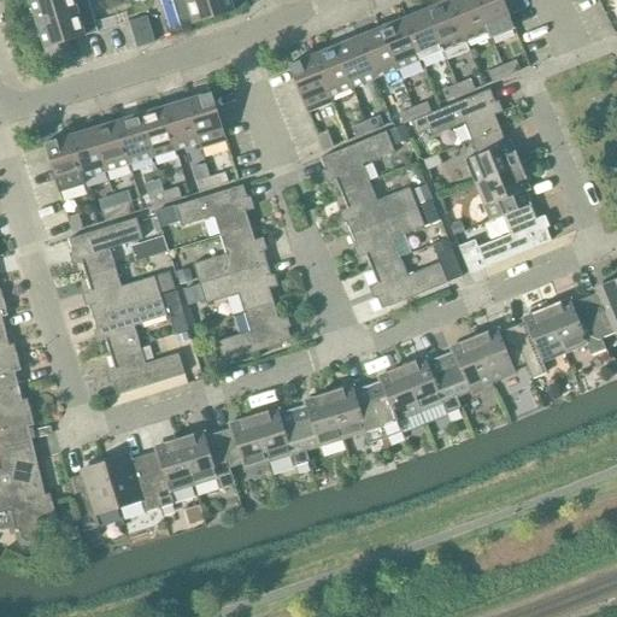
[(30,0),(37,24),(90,7),(88,0),(30,0)]
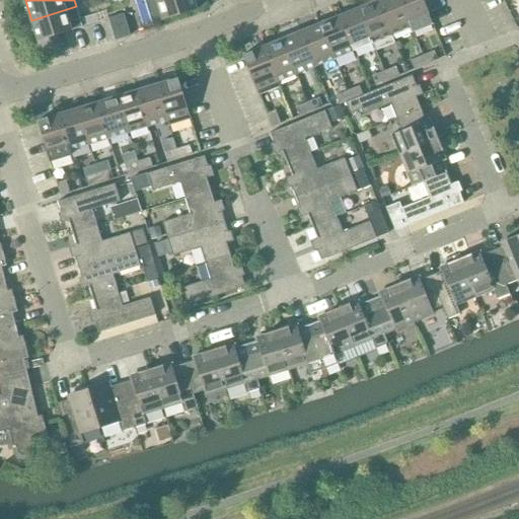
[(194,0),(153,0),(146,2),(152,23),(197,9),(194,0)]
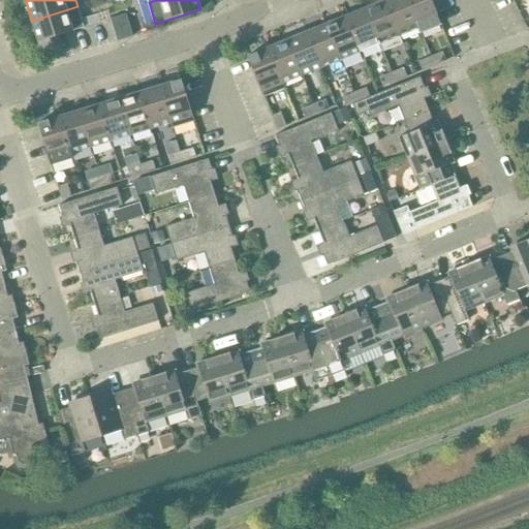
[(385,0),(366,8),(380,43),(383,52),(402,44),(399,36),(400,36),(385,0)]
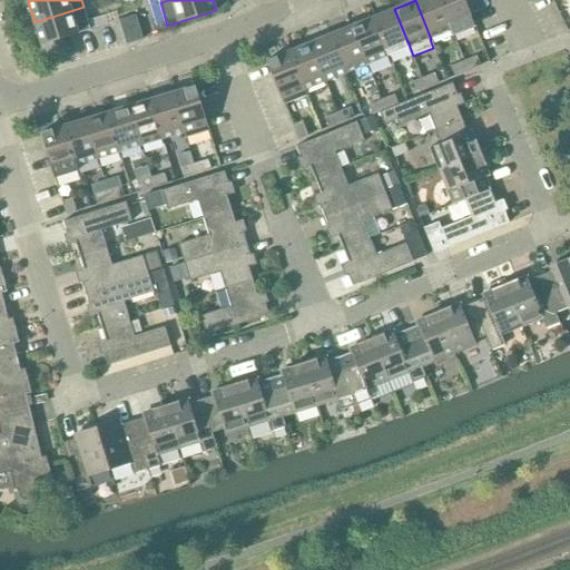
[(431,39),(451,30),(452,30),(439,0),(415,0),(431,39)]
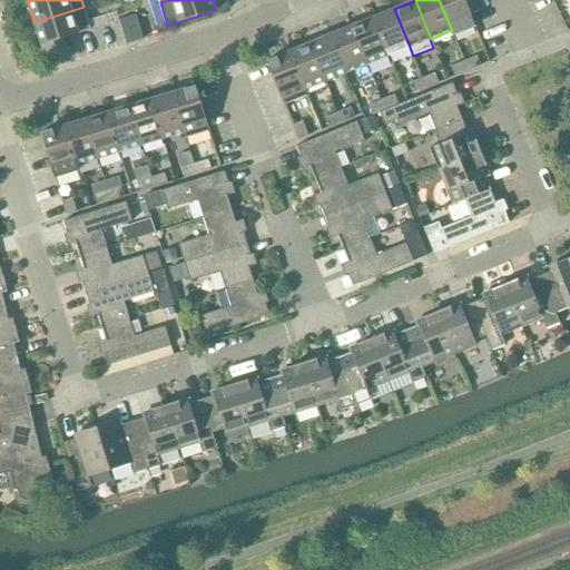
[(475,27),(475,25),(464,0),(439,0),(452,30),(451,30),(453,36),(475,27)]
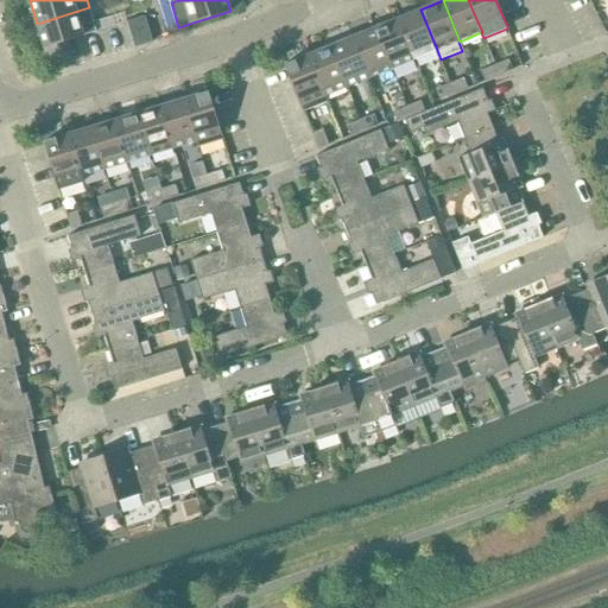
[(37,24),(44,48),(96,32),(89,7),(37,24)]
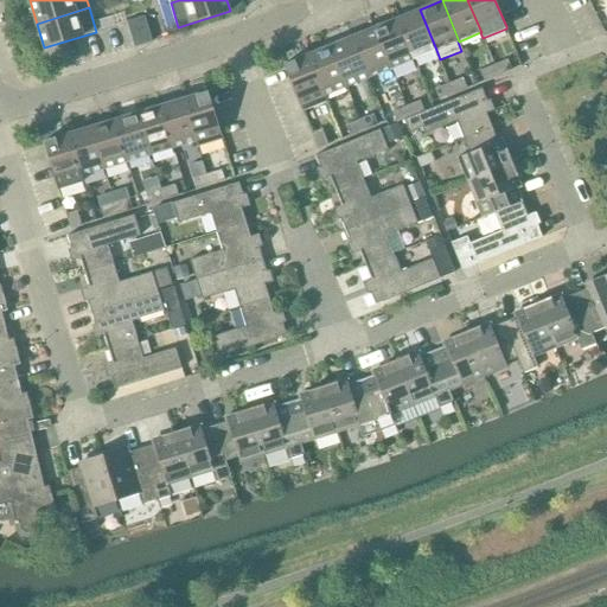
[(414,59),(436,50),(420,10),(397,19),(414,59)]
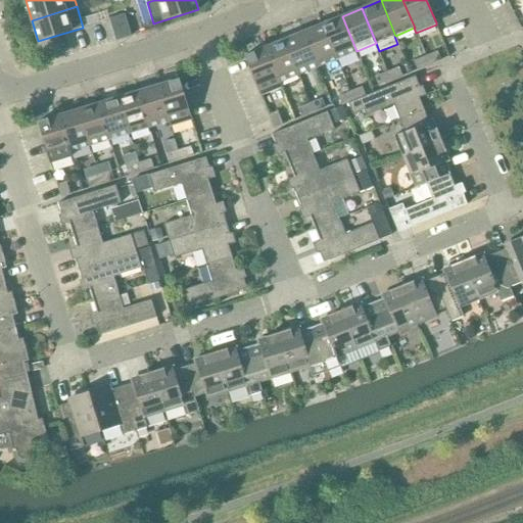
[(116,41),(132,36),(125,14),(109,18),(116,41)]
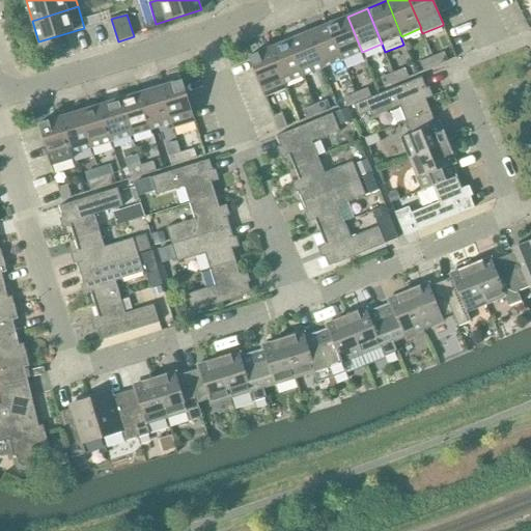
[(342,60),(362,52),(347,17),(328,24),(342,60)]
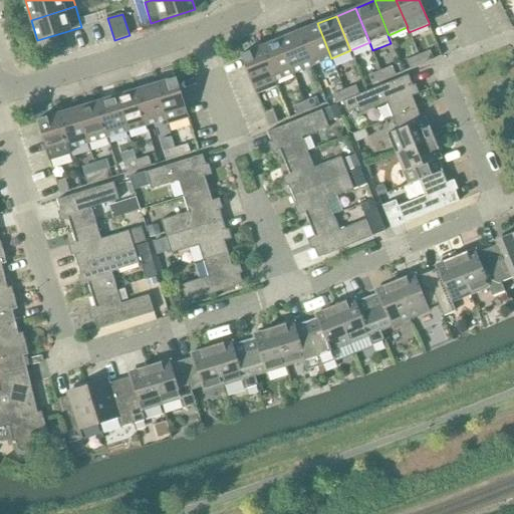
[(312,65),(331,58),(317,23),(298,31),(312,65)]
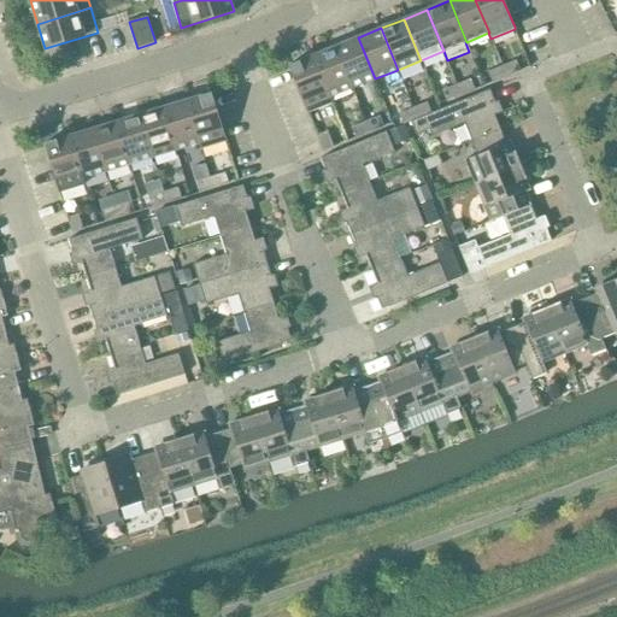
[(352,88),(375,78),(358,37),(335,47),(352,88)]
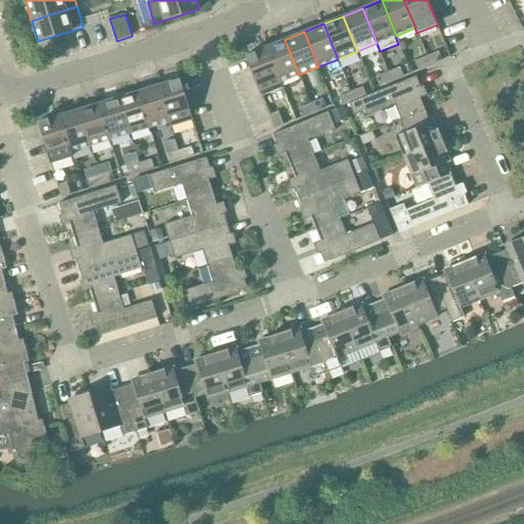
[(280,83),(299,75),(285,40),(265,48),(279,83),(280,83)]
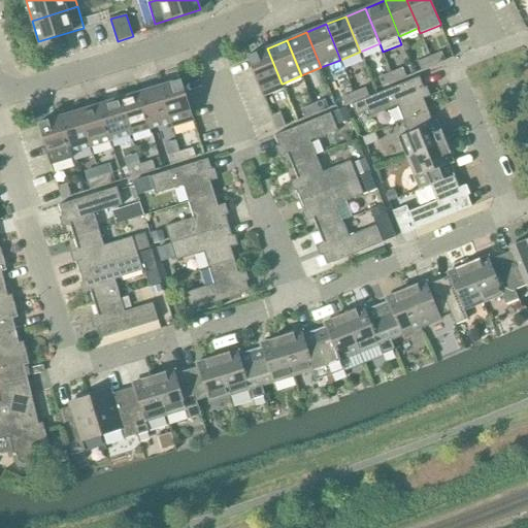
[(246,56),(263,96),(284,88),(283,84),(282,84),(267,48),(246,56)]
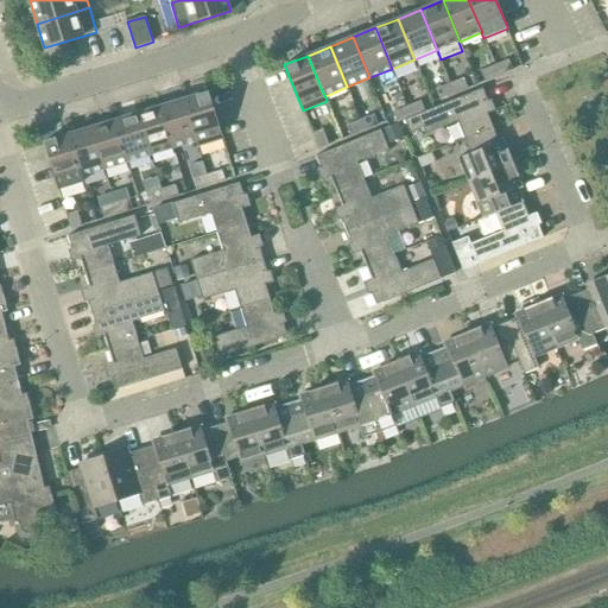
[(508,61),(495,65),(500,76),(513,71),(508,61)]
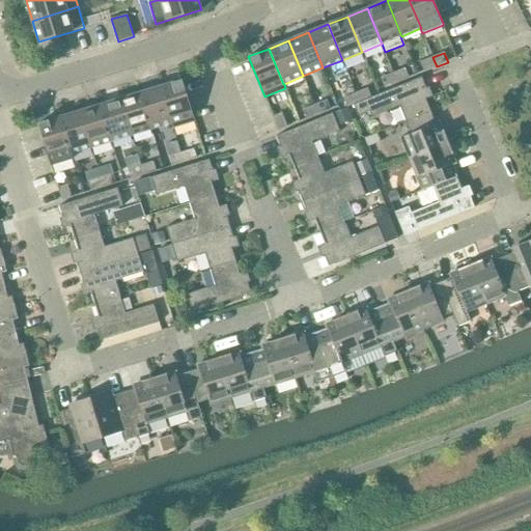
[(419,62),(423,72),(437,66),(432,57),(419,62)]
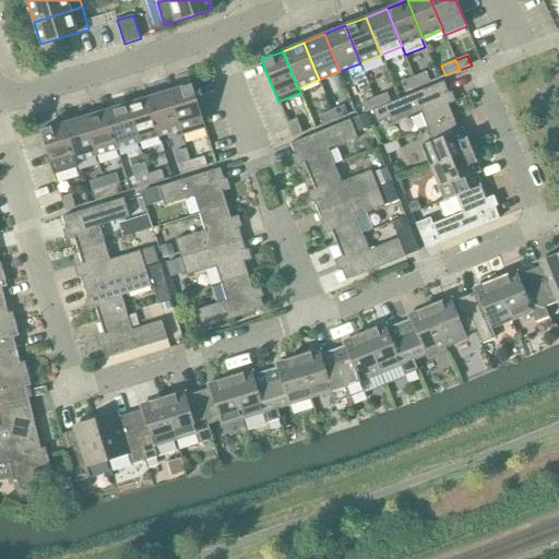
[(430,82),(426,72),(414,76),(418,87),(430,82)]
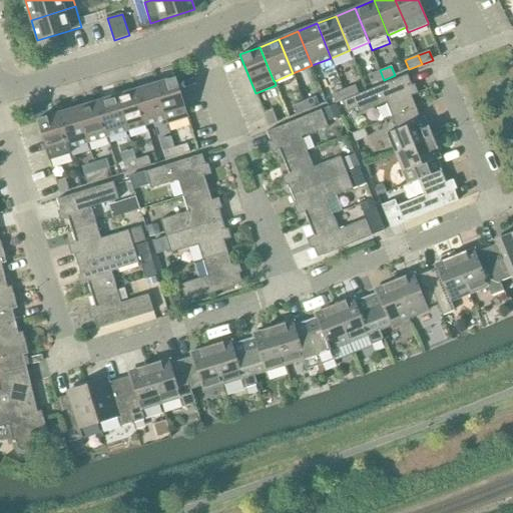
[(367,75),(371,85),(384,80),(380,70),(367,75)]
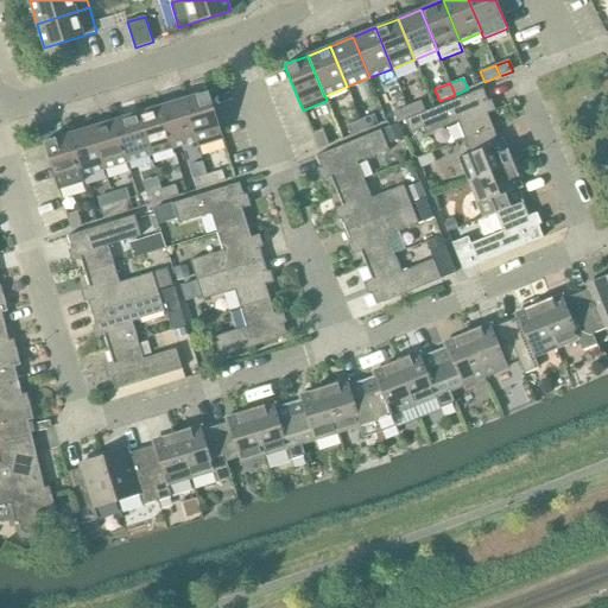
[(464,139),(493,128),(486,111),(491,108),(483,88),(434,108),(405,120),(411,133),(423,128),(426,134),(457,121),(464,139)]
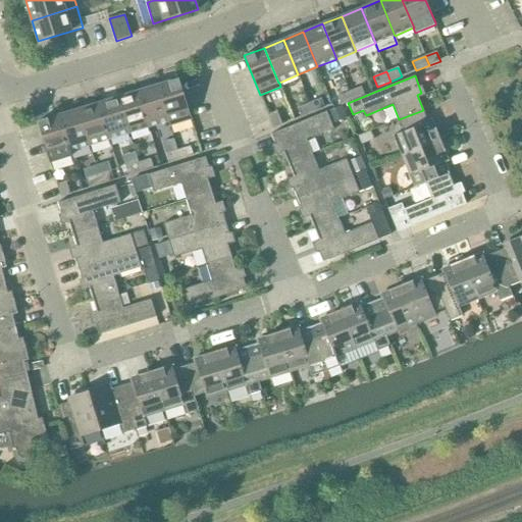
[(192,119),(189,110),(178,79),(158,85),(169,121),(168,121),(170,125),(192,119)]
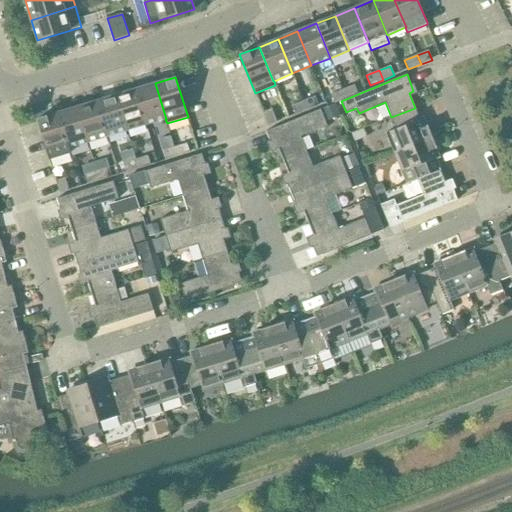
[(146,125),(165,119),(166,119),(155,83),(136,89),(146,125)]
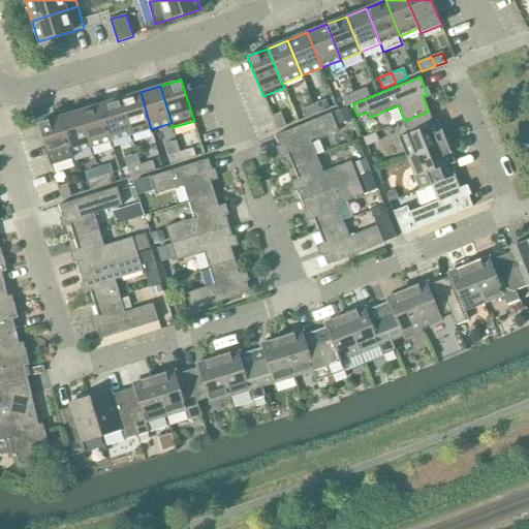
[(369,97),(366,88),(354,93),(358,101),(369,97)]
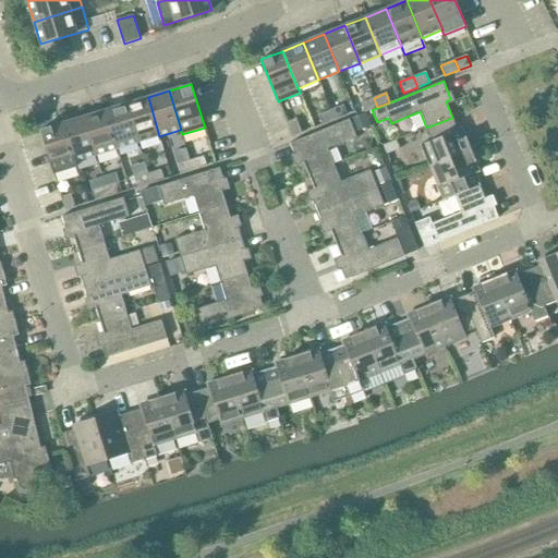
[(138,142),(144,141),(159,136),(148,97),(126,104),(138,142)]
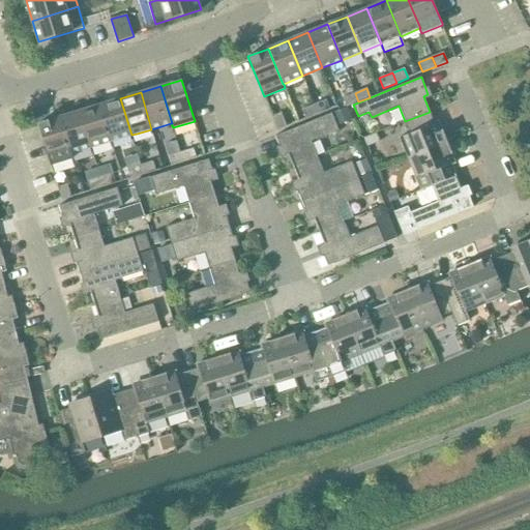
[(343,98),(346,107),(358,101),(355,93),(343,98)]
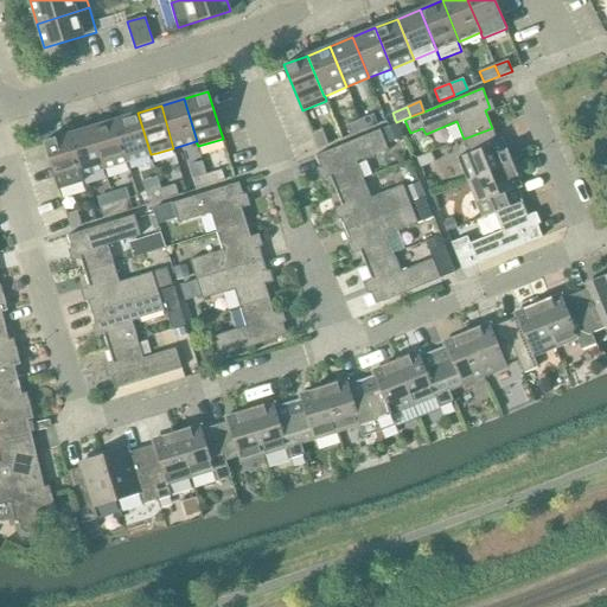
[(127,163),(151,154),(138,113),(115,120),(127,163)]
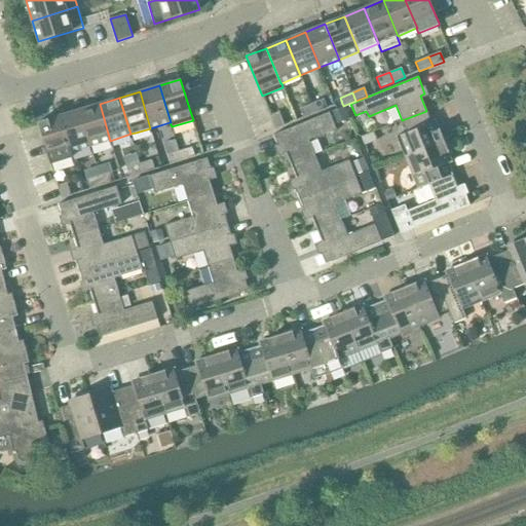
[(327,109),(324,100),(311,104),(315,113),(327,109)]
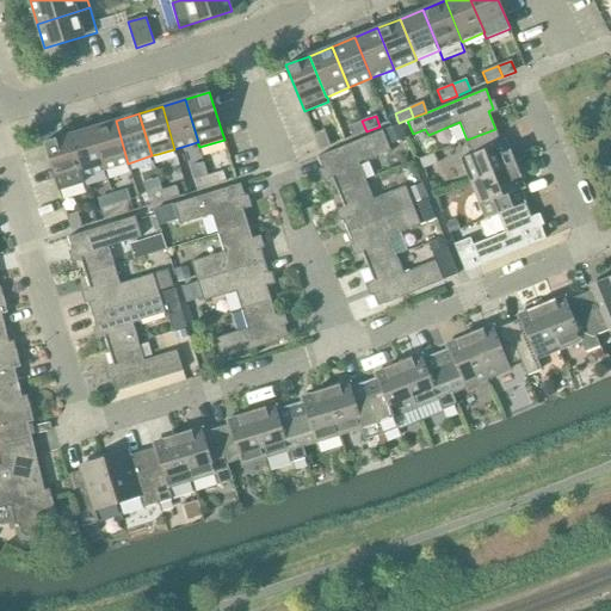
[(105,170),(128,164),(116,121),(92,128),(105,170)]
